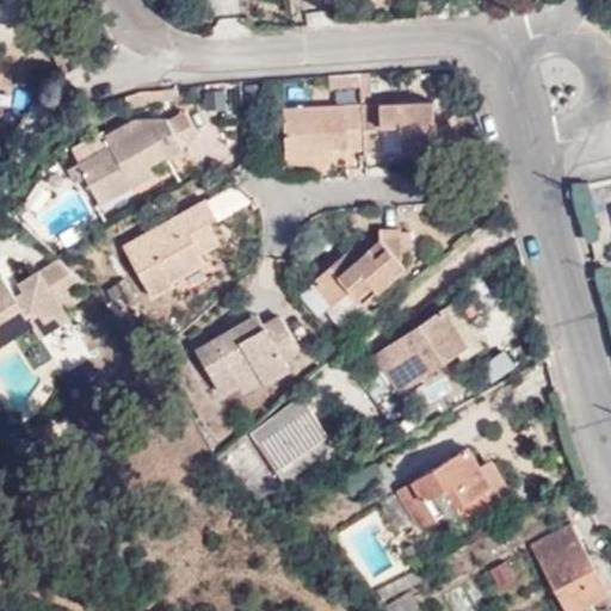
[(148,102),(147,88),(135,90),(124,94),(125,106),(148,102)]
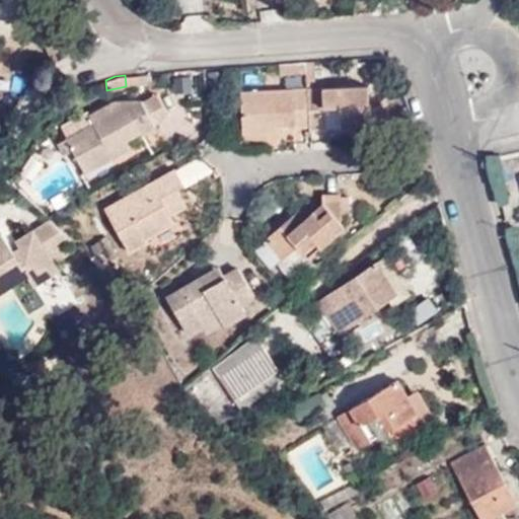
[(309,129),(325,128),(323,105),(341,105),(341,119),(357,117),(370,117),(369,84),(240,91),(242,134),(281,132),(281,126),(295,126),(297,127),(309,127),(309,129)]
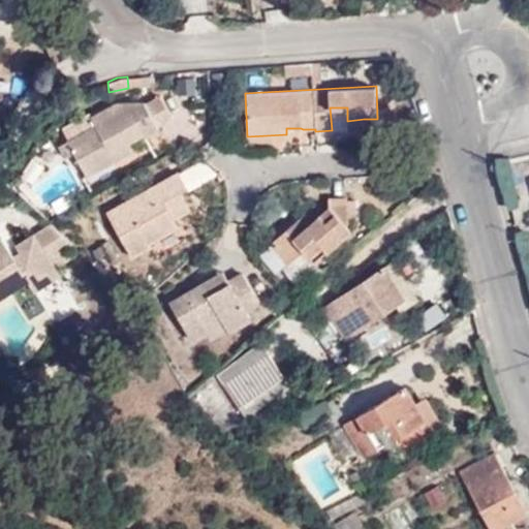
[(145,104),(158,128),(172,120),(159,96),(145,104)]
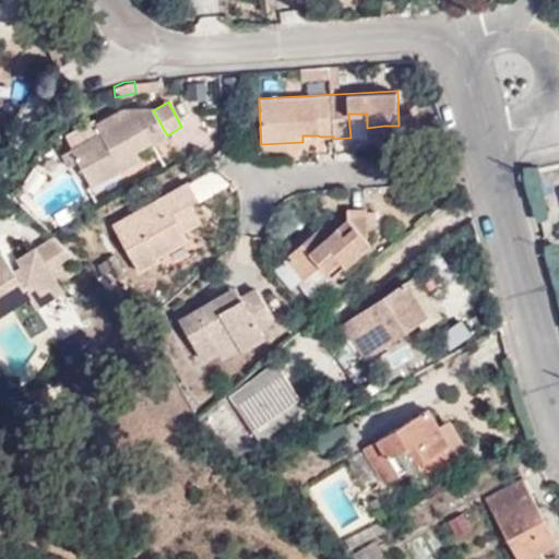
[(168,139),(167,135),(153,110),(122,110),(96,125),(102,134),(71,151),(78,164),(92,187),(122,170),(117,161),(137,150),(151,141),(153,146),(168,139)]
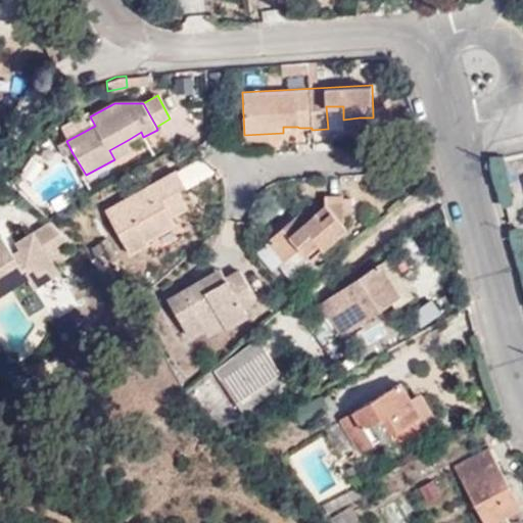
[(326,106),(328,129),(343,128),(343,127),(343,120),(343,106),(326,106)]
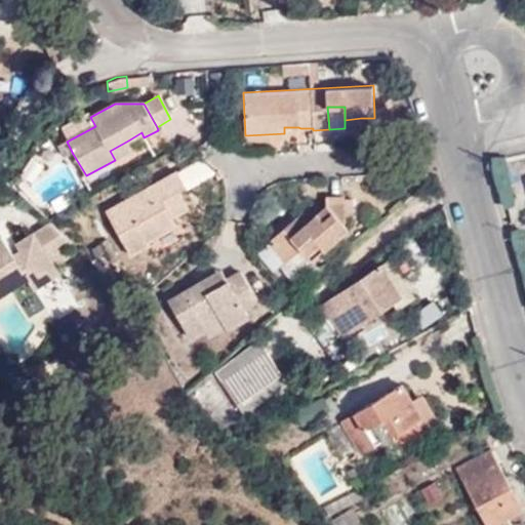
[(361,126),(361,118),(345,120),(345,127),(361,126)]
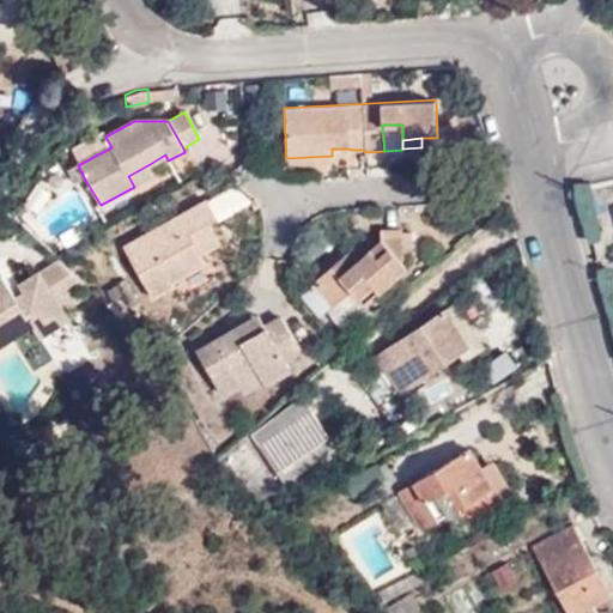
[(155,175),(150,164),(128,176),(134,187),(155,175)]
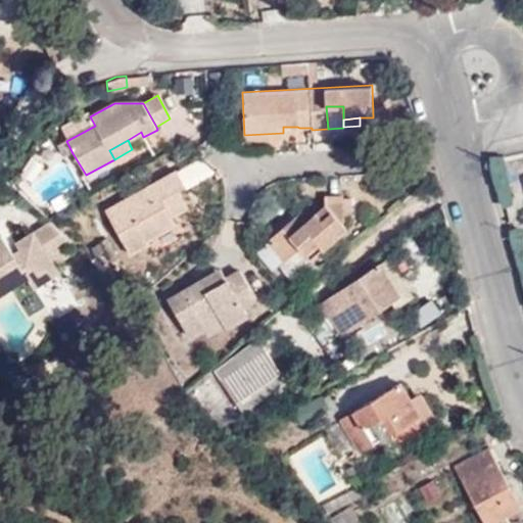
[(73,153),(66,141),(59,145),(65,156),(73,153)]
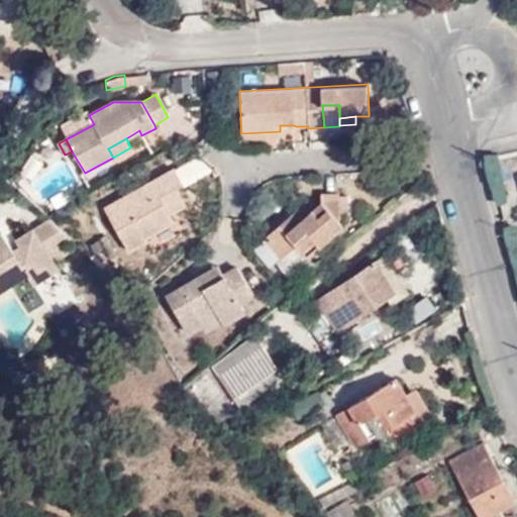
[(128,252),(147,241),(145,237),(173,222),(170,215),(186,206),(176,188),(183,184),(174,168),(104,208),(128,252)]
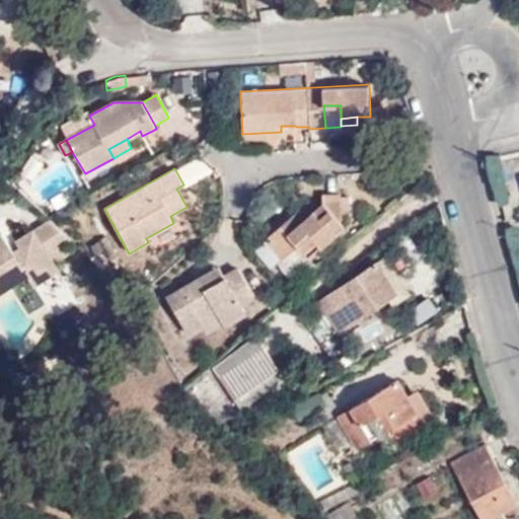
[(329,198),(307,216),(298,223),(292,216),(265,239),(283,261),(300,246),(308,256),(352,219),(346,214),(348,209),(348,191),(347,189),(329,189),(329,198)]
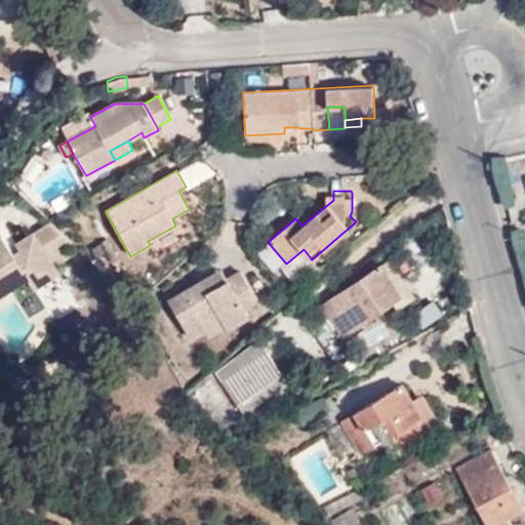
[(360,193),(352,193),(352,211),(360,211),(360,193)]
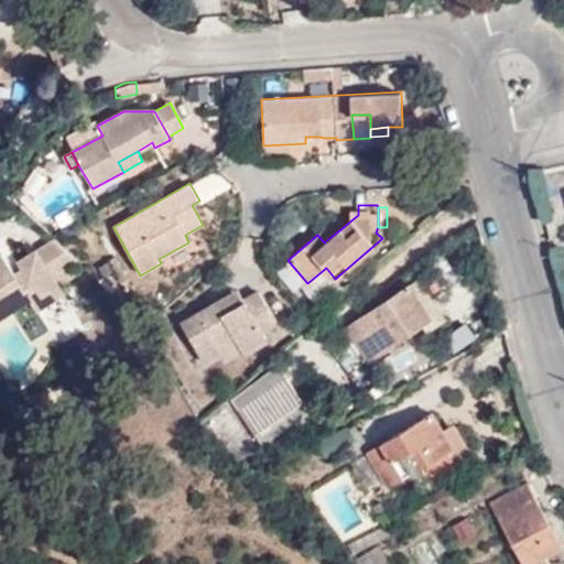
[(324,242),(334,235),(326,227),(317,235),(324,242)]
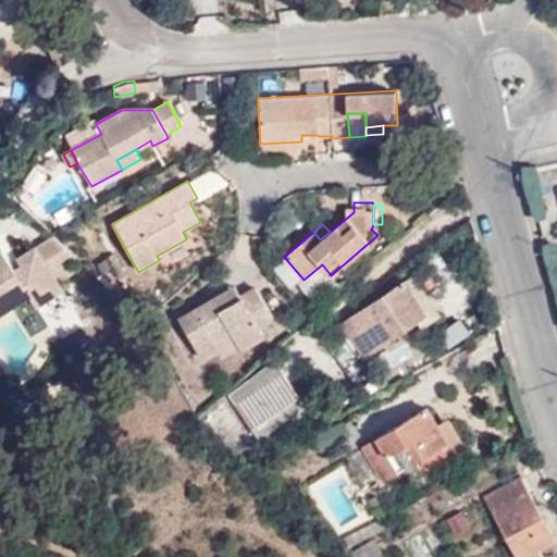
[(53,273),(78,257),(56,235),(21,259),(24,265),(17,270),(3,249),(0,250),(0,316),(32,295),(39,305),(64,288),(53,273)]
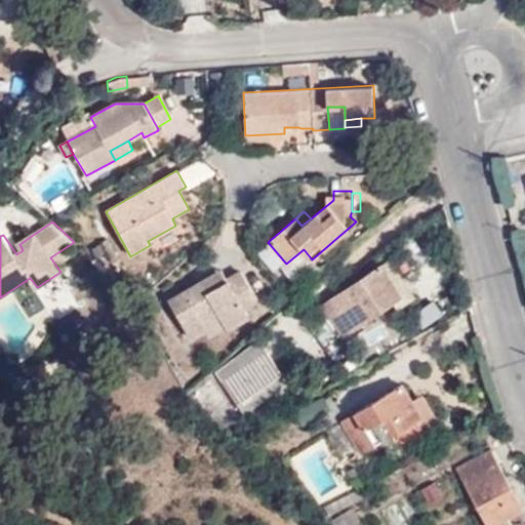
[(148,241),(150,245),(155,256),(185,241),(175,226),(148,241)]
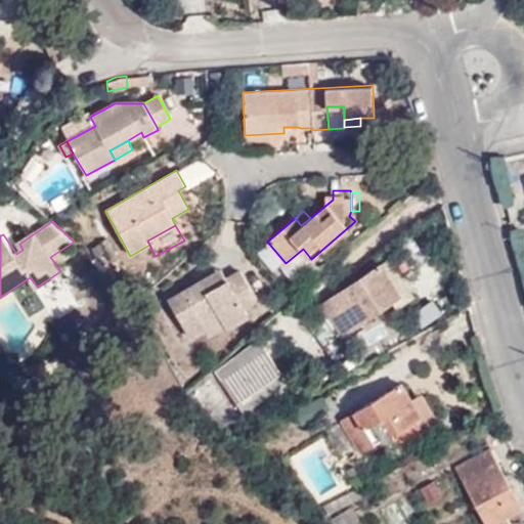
[(389,289),(403,278),(390,259),(321,303),(342,334),(391,302),(395,299),(389,289)]
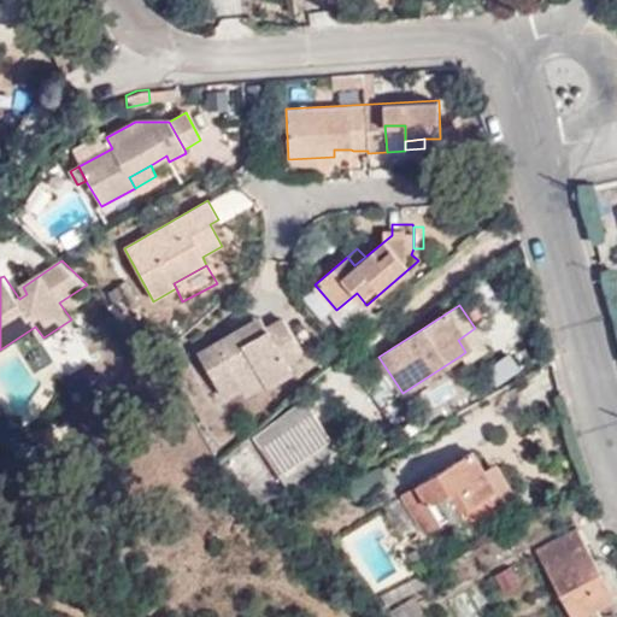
[(262,333),(268,329),(262,317),(254,321),(262,333)]
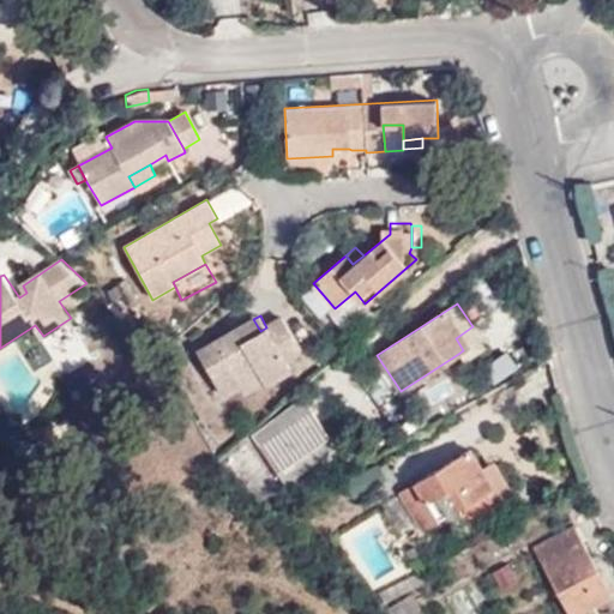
[(257,367),(264,380),(265,381),(289,367),(284,359),(301,349),(283,318),(266,327),(260,331),(253,319),(252,319),(198,350),(224,396),(242,386),(238,378),(257,367)]
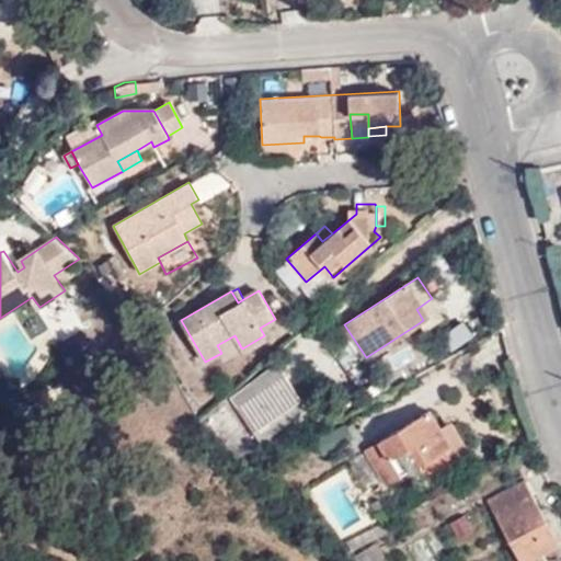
[(444,318),(432,298),(416,309),(423,320),(419,323),(424,331),(444,318)]
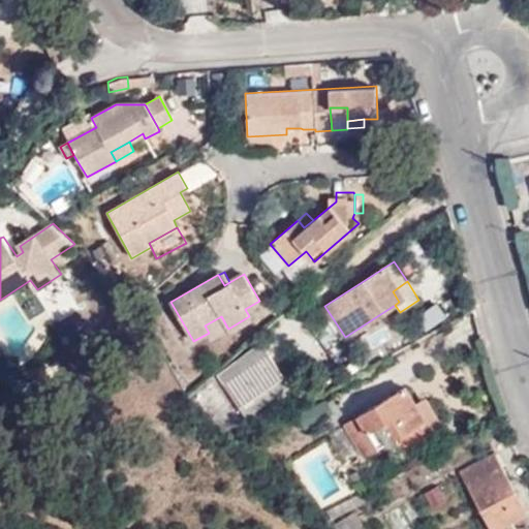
[(211,336),(227,328),(221,316),(205,325),(209,333),(211,336)]
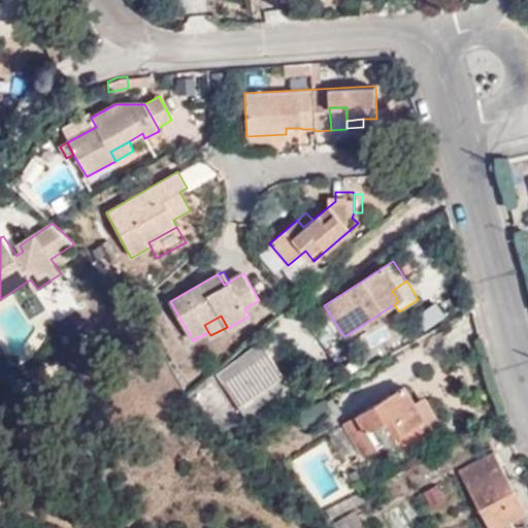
[(264,341),(220,371),(226,381),(271,353),(264,341)]
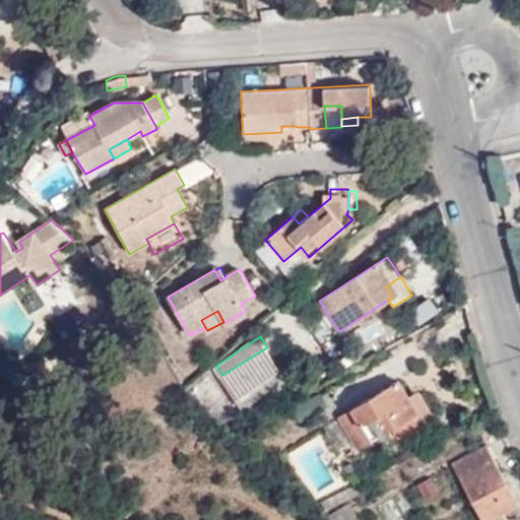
[(267,347),(222,375),(244,407),(286,379),(267,347)]
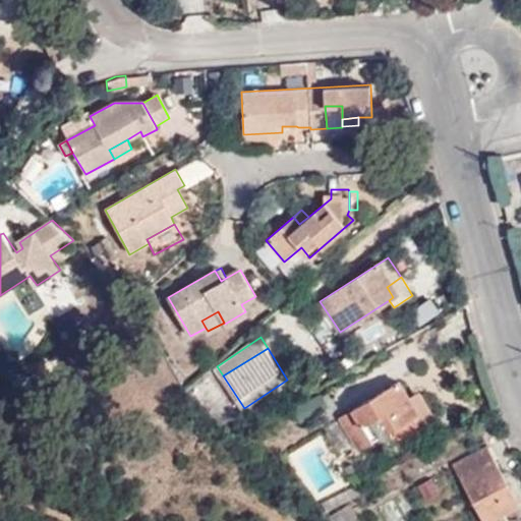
[(189,386),(213,410),(231,394),(209,368),(189,386)]
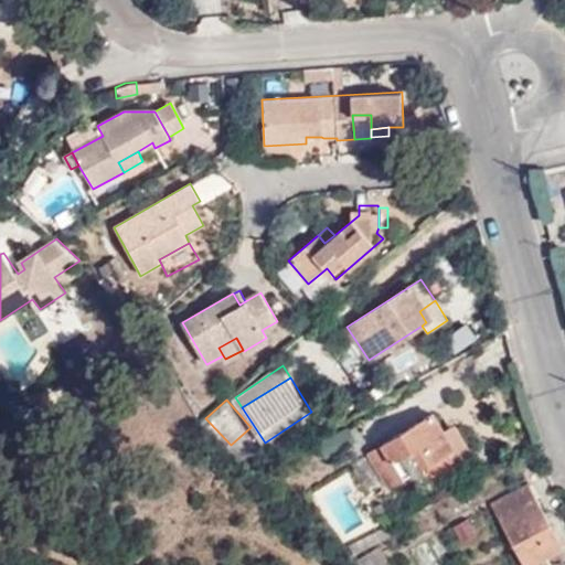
[(434,475),(446,468),(454,464),(446,451),(455,447),(444,430),(434,413),(370,452),(390,486),(428,464),(430,468),(434,475)]
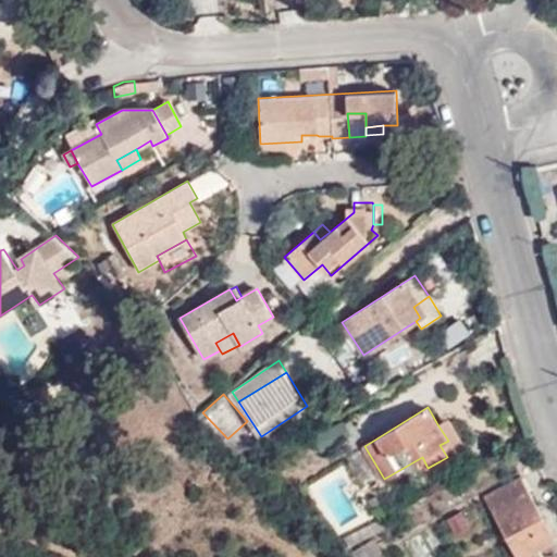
[(447,457),(440,461),(442,466),(468,449),(448,418),(437,424),(448,441),(440,445),(447,457)]
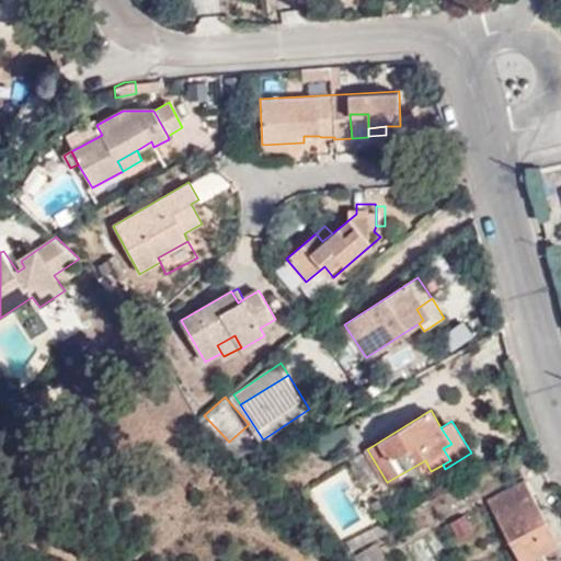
[(424,474),(431,471),(427,465),(420,468),(424,474)]
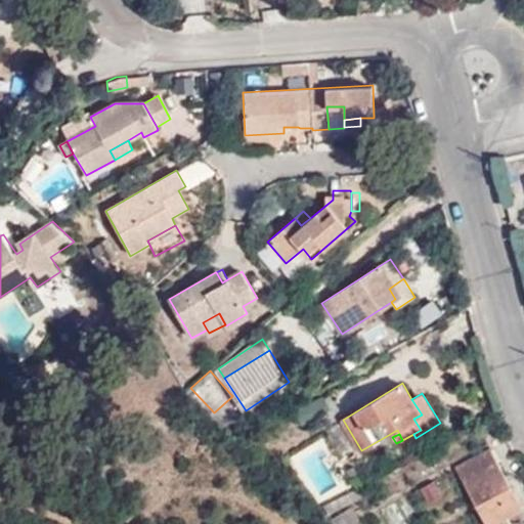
[(523,523),(523,507),(523,508),(508,479),(491,448),(455,467),(485,523),(523,523)]
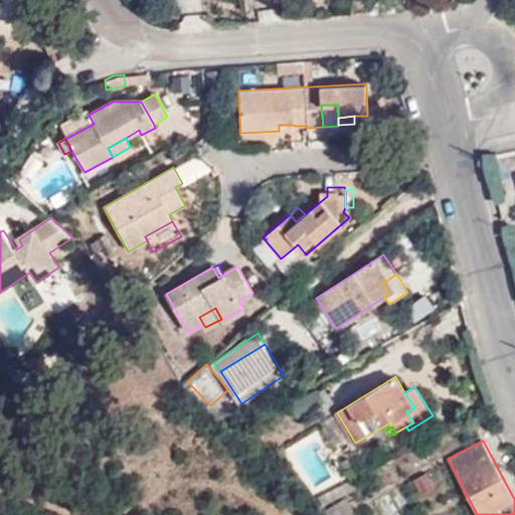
[(514,499),(514,498),(514,490),(503,469),(499,471),(514,499)]
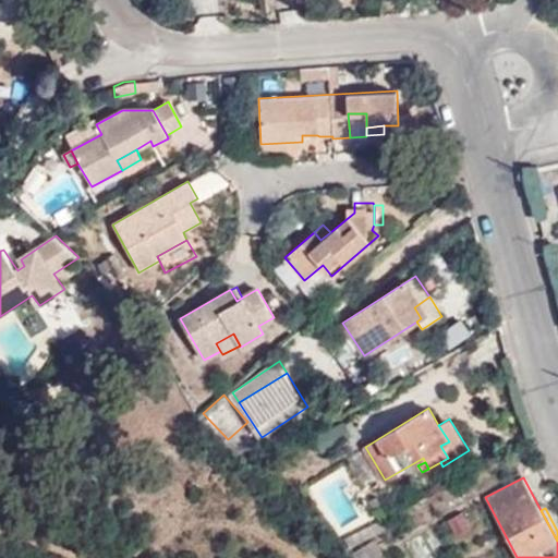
[(380,522),(342,543),(348,550),(386,531),(380,522)]
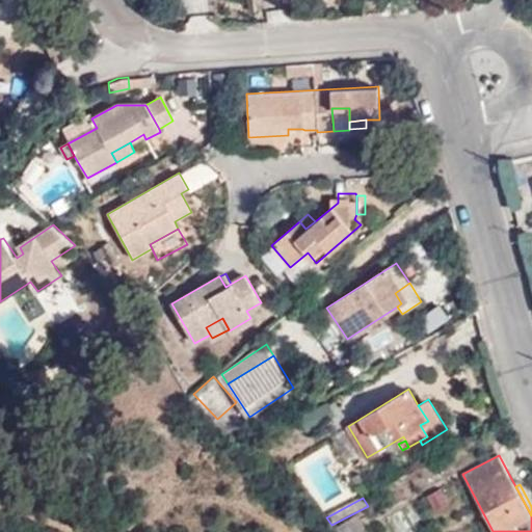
[(390,513),(394,531),(422,531),(416,507),(390,513)]
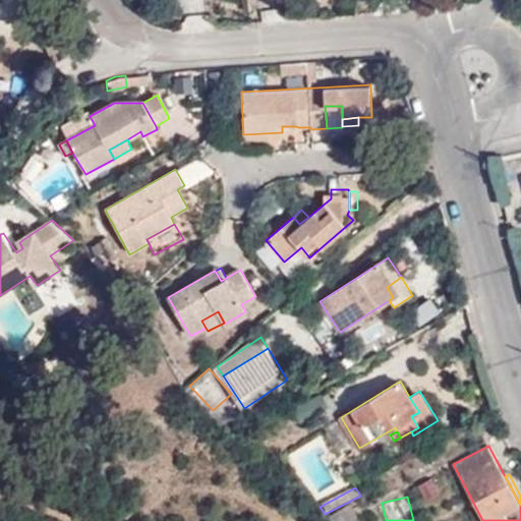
[(328,518),(329,520),(360,520),(351,507),(328,518)]
